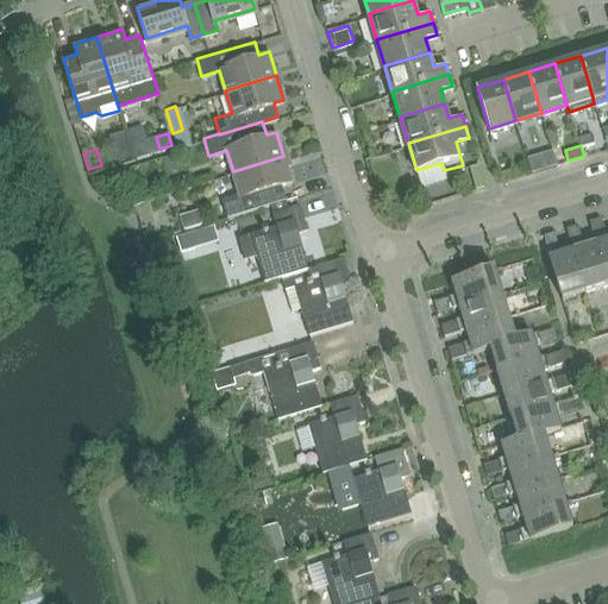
[(553,149),(545,151),(550,165),(557,163),(553,149)]
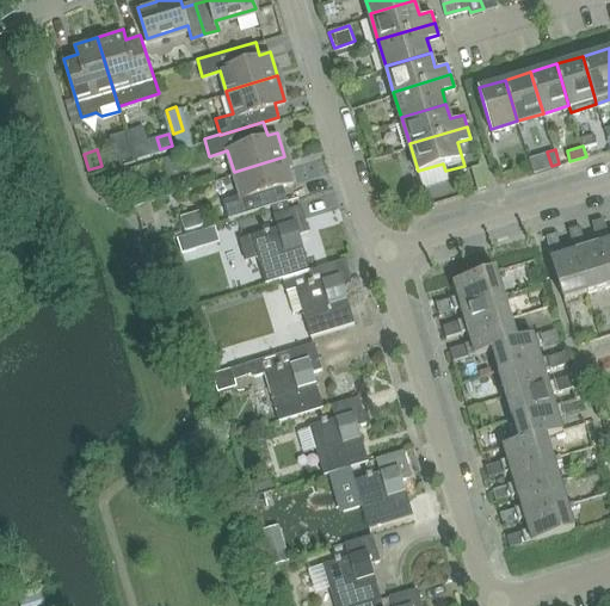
[(284,156),(234,172),(240,193),(222,199),(227,216),(287,198),(282,183),(291,180),(284,156)]
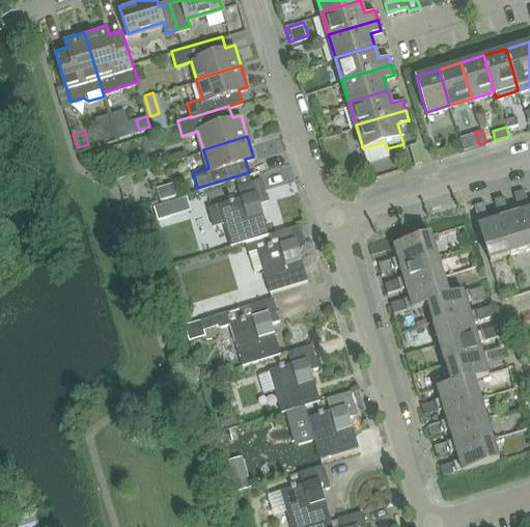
[(236,184),(240,195),(207,204),(213,224),(222,221),(229,243),(268,231),(258,201),(267,198),(260,176),(236,184)]
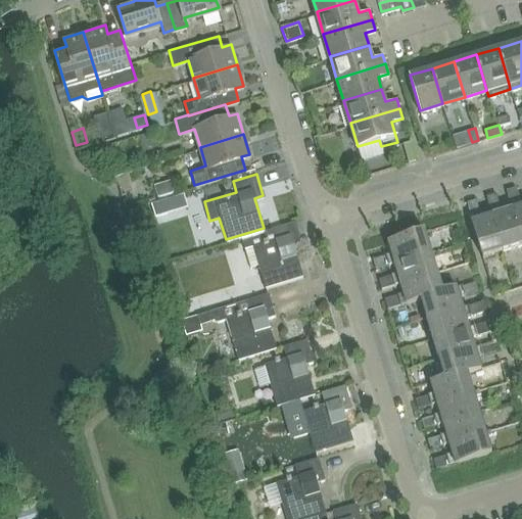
[(518,187),(508,190),(513,207),(514,209),(521,238),(521,200),(518,187)]
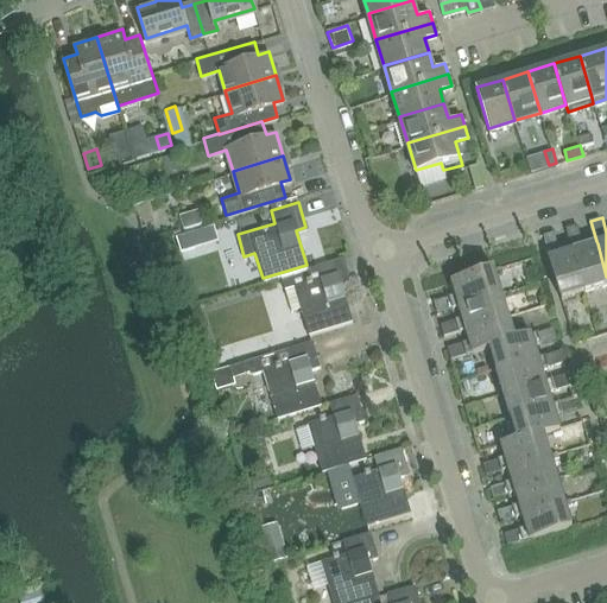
[(579,224),(567,227),(574,251),(586,290),(606,283),(606,277),(598,243),(596,241),(585,245),(579,224)]
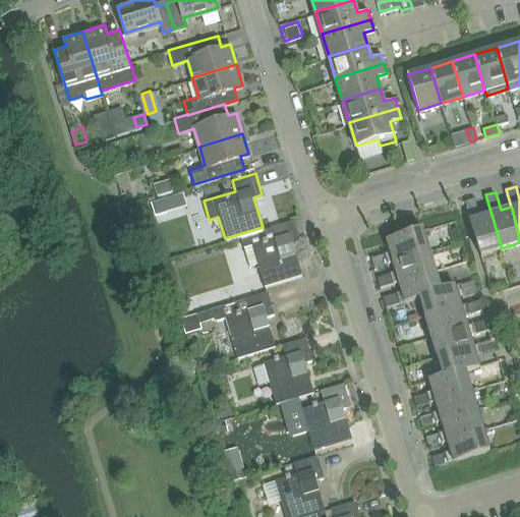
[(475,198),(466,200),(481,254),(502,248),(492,215),(490,213),(480,216),(475,198)]
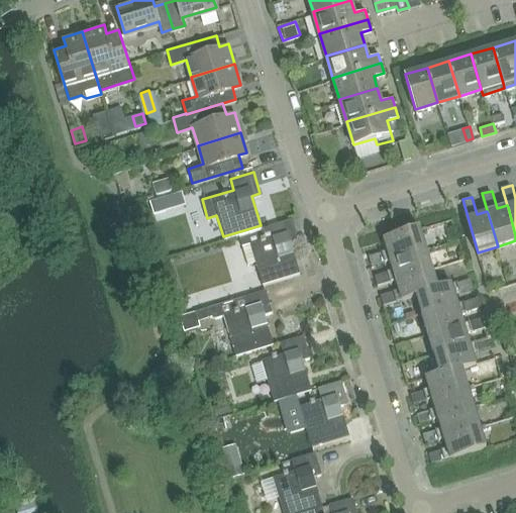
[(246,264),(255,262),(262,283),(299,271),(290,240),(298,237),(292,216),(260,225),(262,229),(237,236),(246,264)]
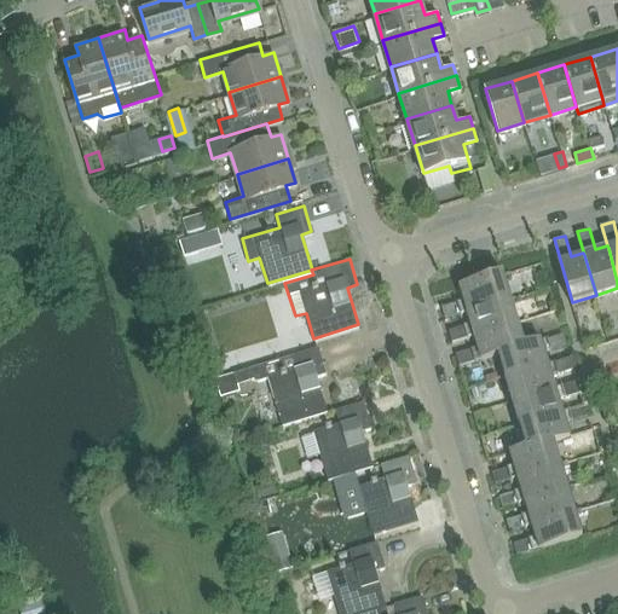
[(465,297),(443,305),(446,317),(468,310),(510,297),(503,273),(461,285),(465,297)]
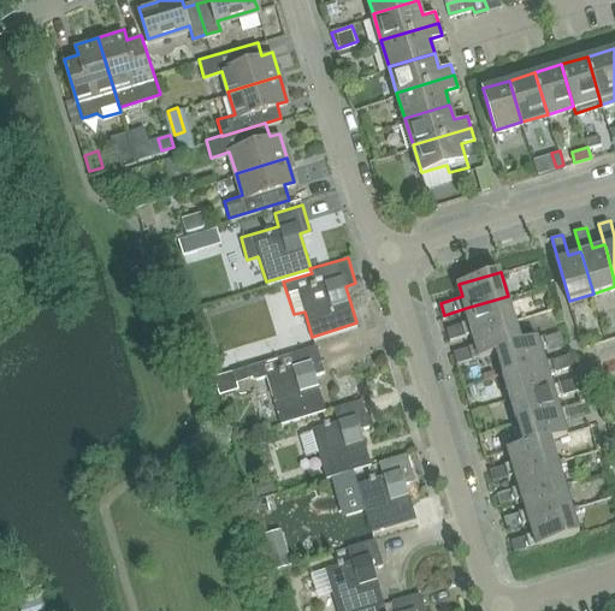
[(469,321),(448,327),(451,339),(473,332),(515,320),(508,296),(466,308),(469,321)]
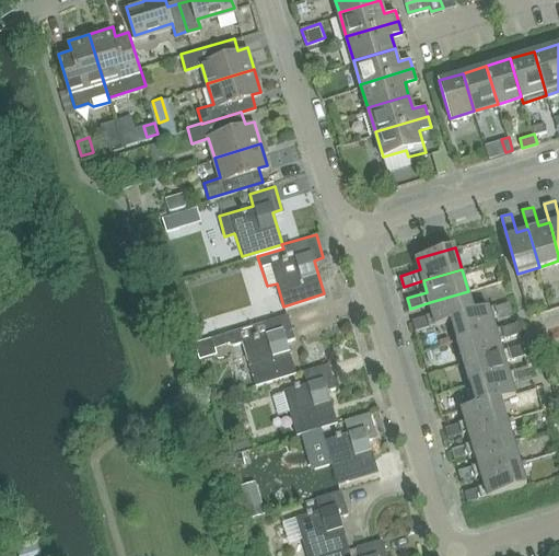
[(433,313),(414,320),(416,329),(452,319),(474,312),(468,291),(430,302),(433,313)]
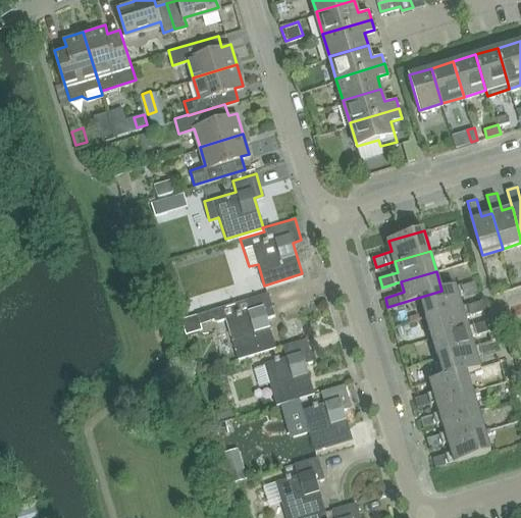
[(441,291),(421,297),(427,317),(464,306),(461,295),(479,290),(476,280),(441,291)]
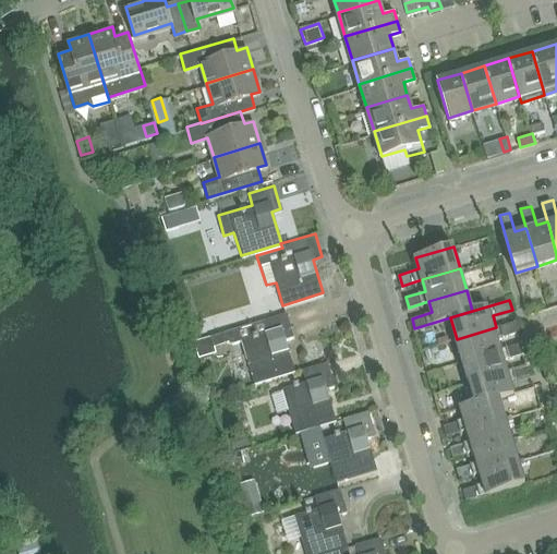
[(291,308),(292,317),(313,315),(312,304),(291,308)]
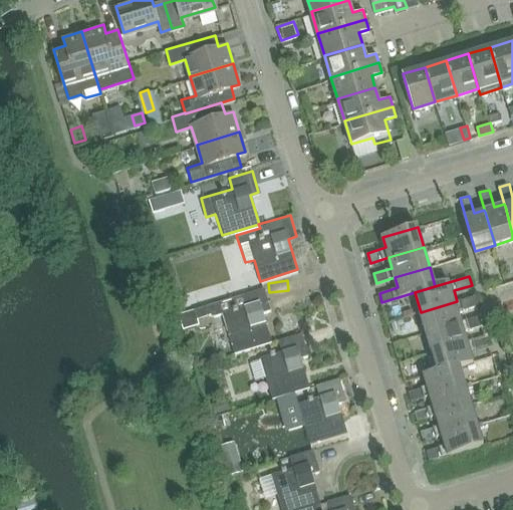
[(263,286),(205,303),(207,312),(213,314),(222,311),(234,350),(270,339),(261,310),(269,308),(263,286)]
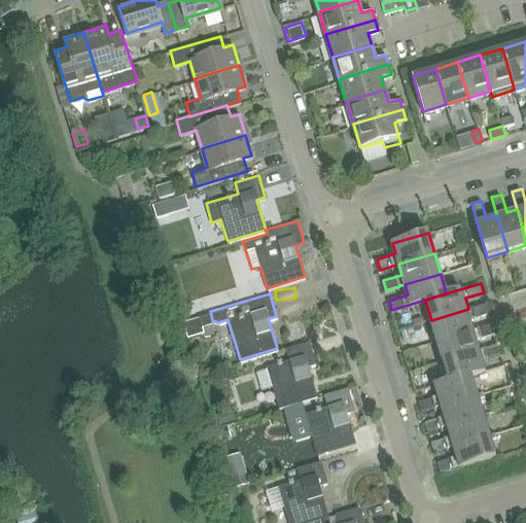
[(468,309),(431,320),(437,340),(475,328),(471,318),(489,313),(487,304),(468,309)]
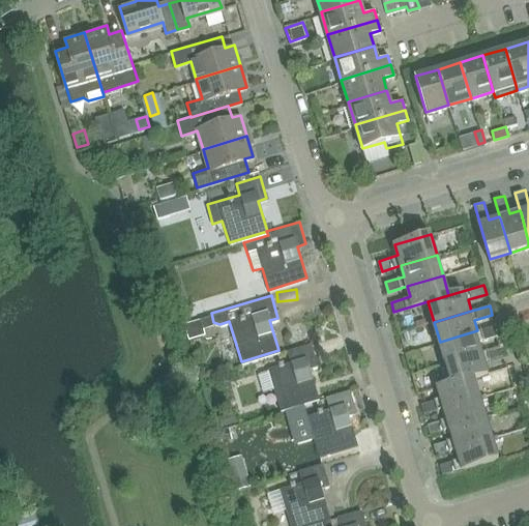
[(477,330),(440,342),(446,362),(483,351),(480,341),(498,334),(496,325),(477,330)]
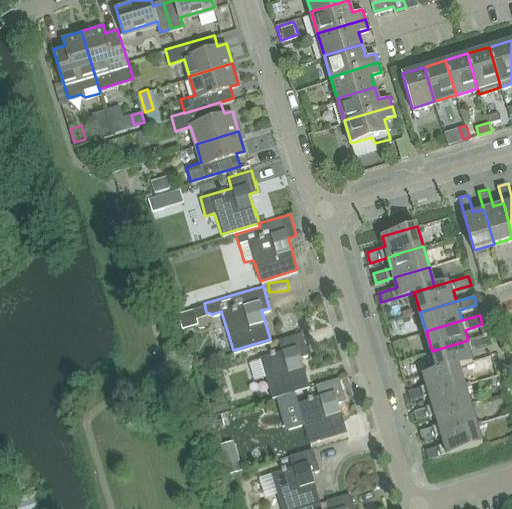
[(259,355),(271,395),(308,384),(299,355),(308,352),(301,330),(277,338),(280,349),(259,355)]
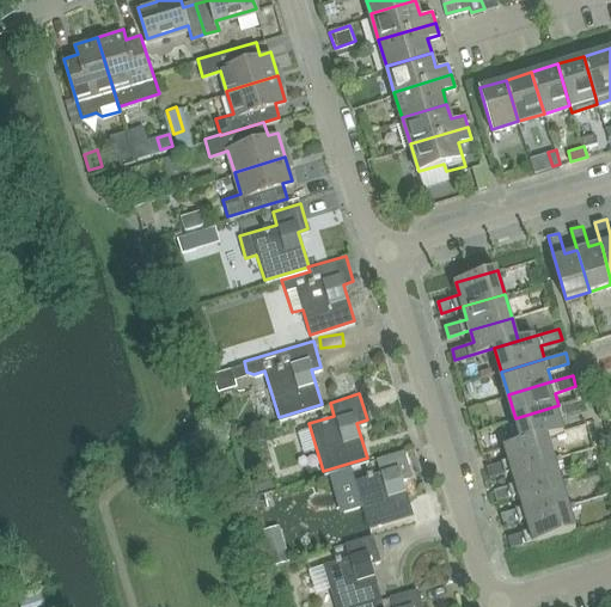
[(558,405),(515,418),(523,442),(547,434),(548,435),(566,429),(562,416),(582,410),(580,399),(558,405)]
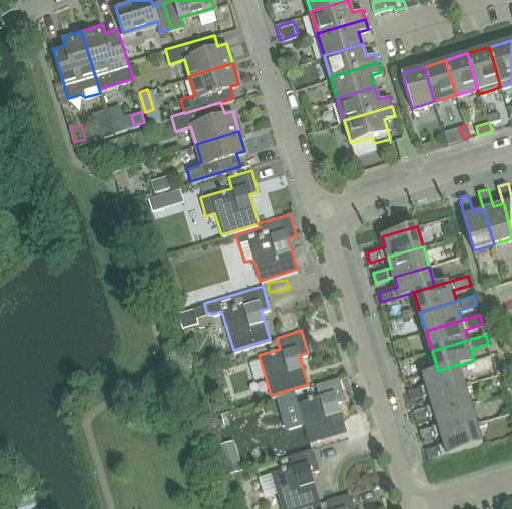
[(427,385),(408,391),(411,400),(430,394),(464,384),(459,365),(458,364),(438,371),(424,375),(427,385)]
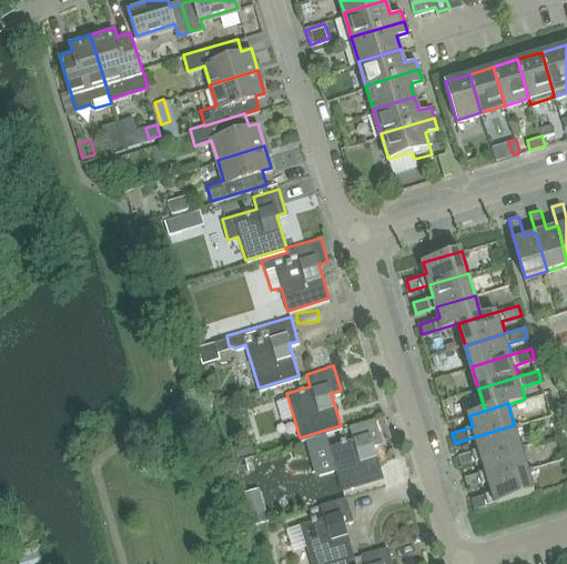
[(374,415),(348,423),(353,436),(328,444),(342,487),(383,475),(373,443),(382,441),(374,415)]
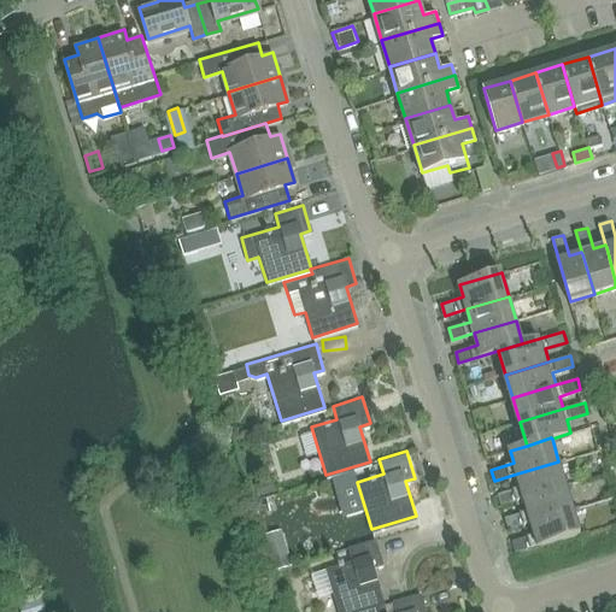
[(521,487),(498,493),(502,505),(524,498),(565,486),(558,462),(517,474),(521,487)]
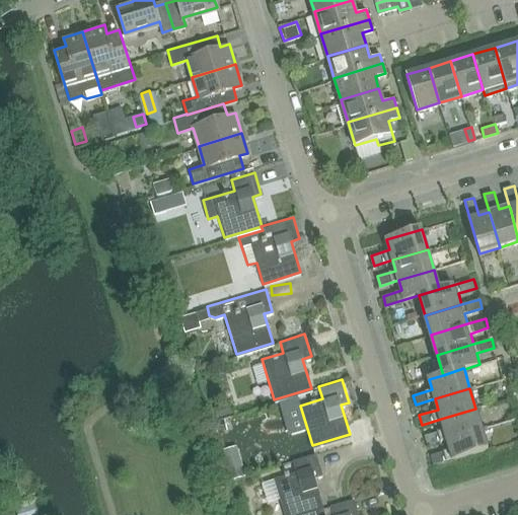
[(444,429),(425,435),(428,444),(447,438),(482,428),(475,409),(441,419),(444,429)]
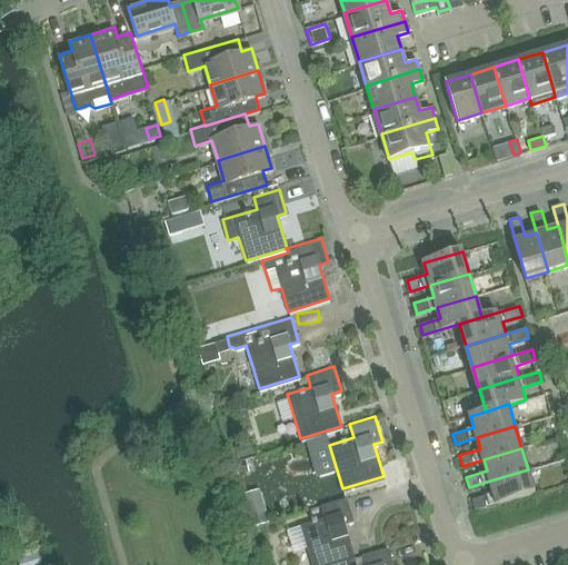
[(494,492),(472,498),(476,509),(535,492),(528,469),(490,481),(494,492)]
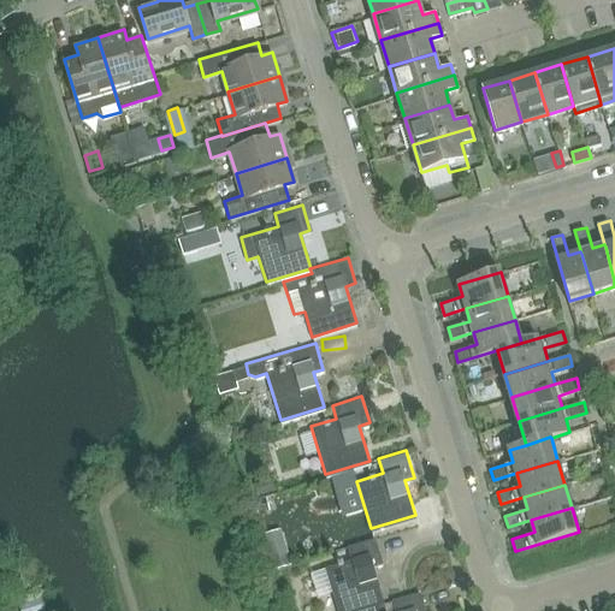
[(335,543),(362,537),(360,527),(333,533),(335,543)]
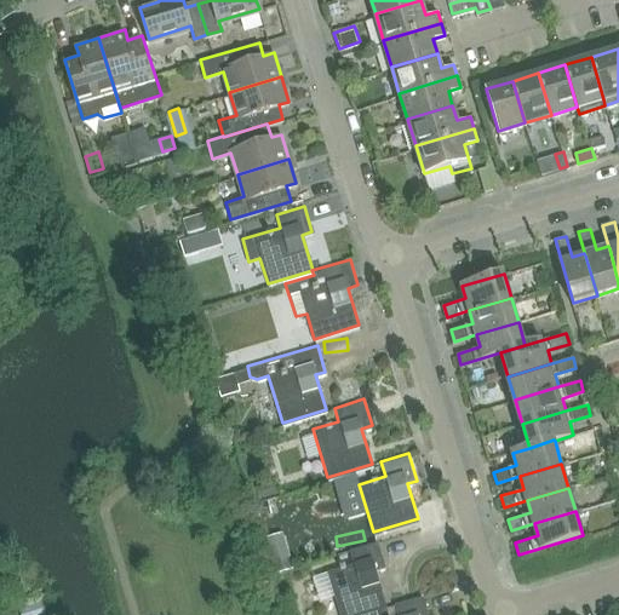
[(355,563),(328,572),(340,614),(360,614),(388,607),(377,570),(387,568),(378,541),(350,550),(355,563)]
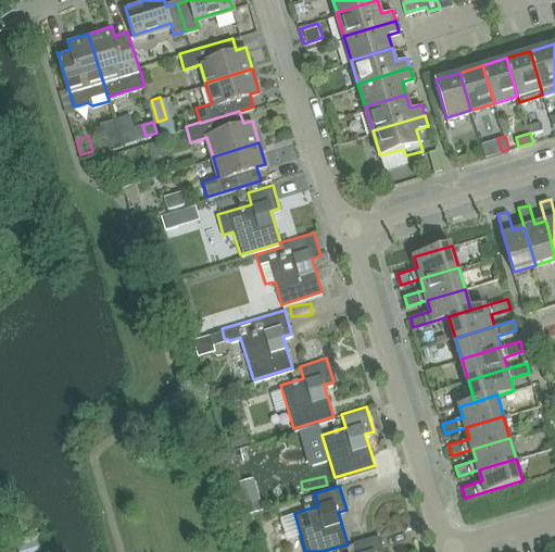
[(348,544),(323,551),(385,551),(380,535),(348,544)]
